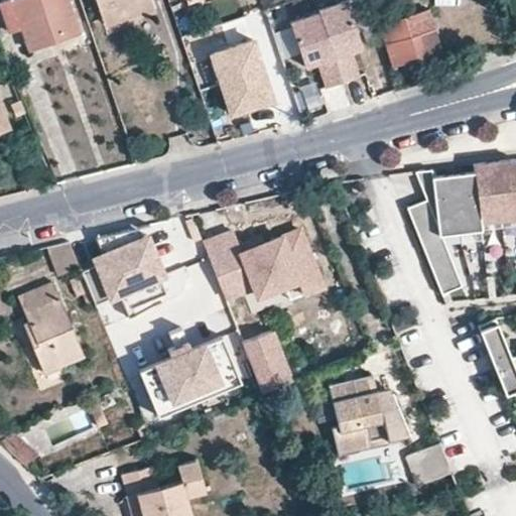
[(18,0),(14,1),(14,0),(9,0),(1,3),(12,33),(23,30),(30,48),(81,31),(69,0),(18,0)]
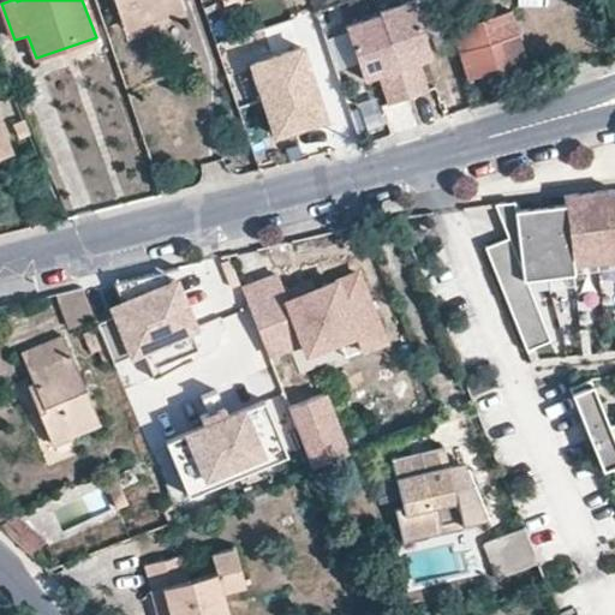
[(180,0),(119,0),(129,29),(184,11),(180,0)]
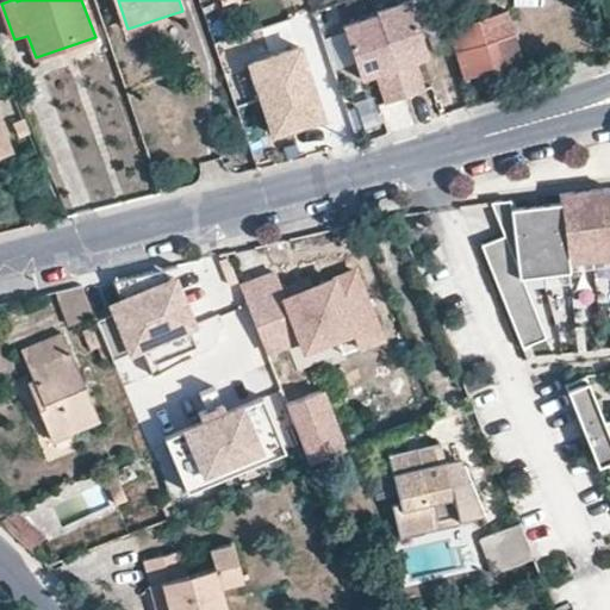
[(412,4),(378,16),(405,95),(424,89),(414,60),(429,55),(412,4)]
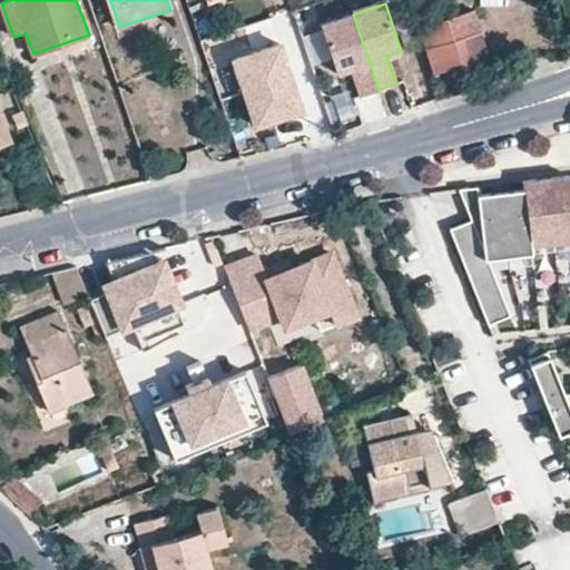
[(436,72),(489,56),(474,12),(422,29),(436,72)]
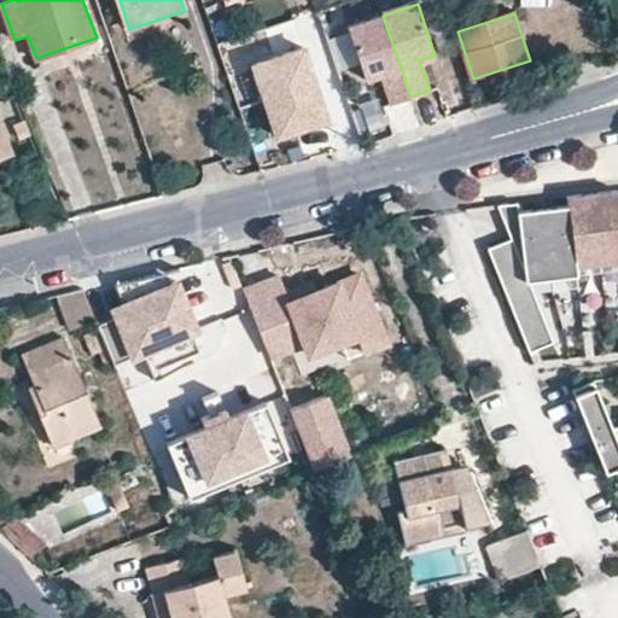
[(410,97),(383,16),(348,27),(366,79),(380,74),(391,104),(410,97)]
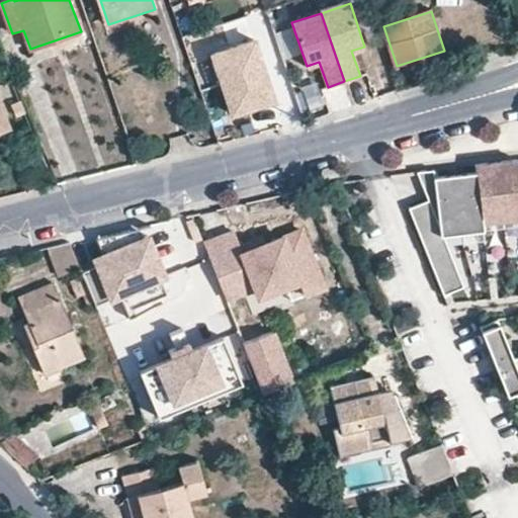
[(212,54),(223,84),(265,70),(255,39),(212,54)]
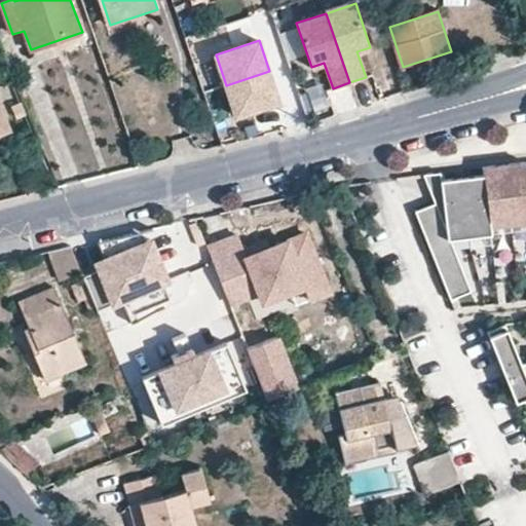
[(269,71),(226,85),(236,116),(279,102),(269,71)]
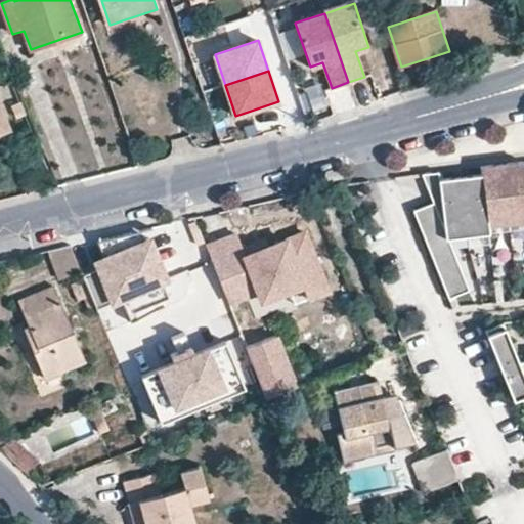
[(306,88),(313,114),(329,110),(322,85),(306,88)]
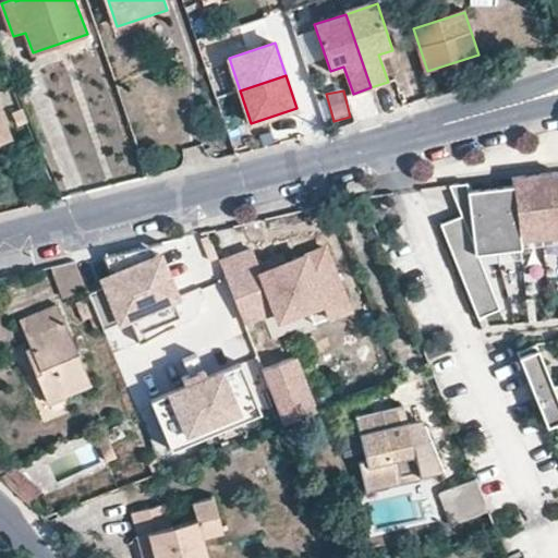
[(0,142),(11,138),(0,110),(0,142)]
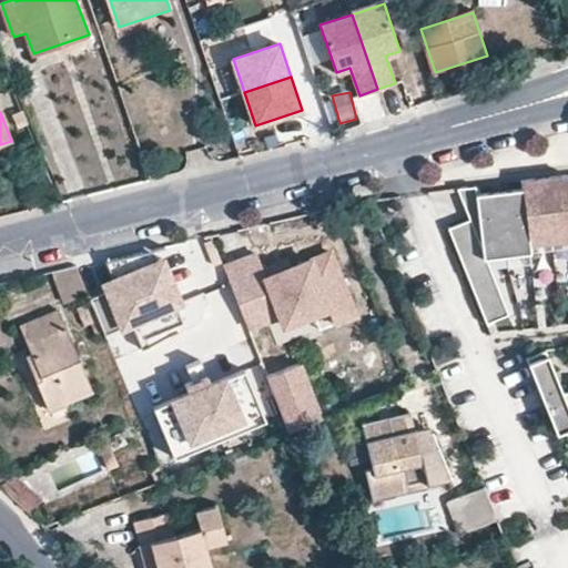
[(567,182),(567,175),(520,181),(521,189),(476,194),(475,186),(457,189),(469,219),(448,227),(488,323),(508,315),(485,259),(528,253),(526,243),(567,237),(567,182)]
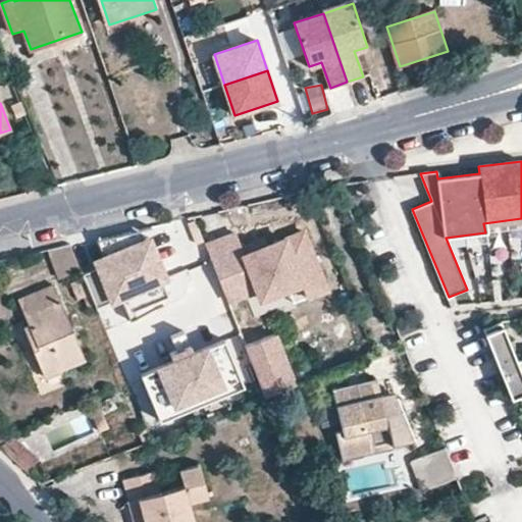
[(129,231),(123,232),(125,245),(133,243),(129,231)]
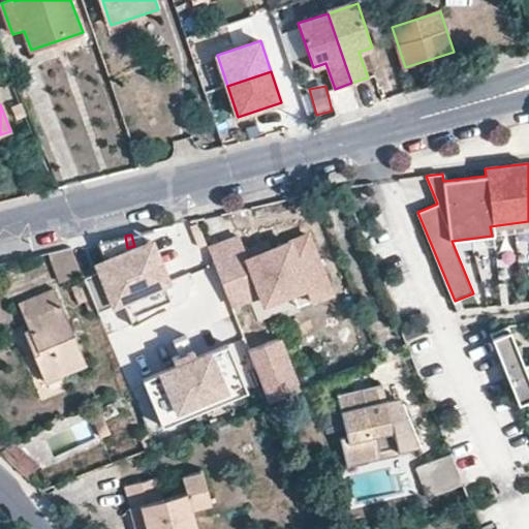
[(125,236),(97,243),(107,267),(83,277),(98,312),(122,302),(132,325),(165,311),(153,291),(134,246),(127,248),(125,236)]
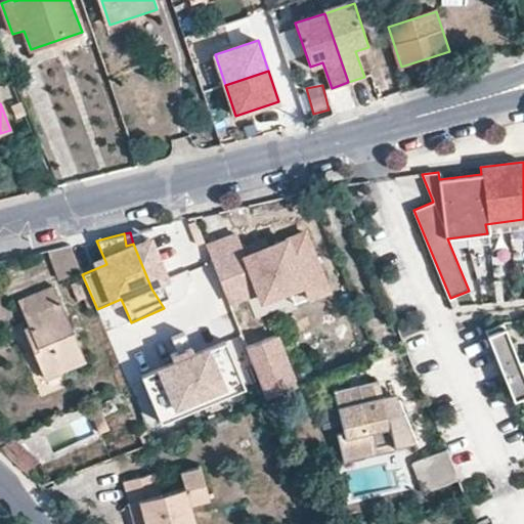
[(243,258),(233,236),(203,249),(226,305),(255,293),(259,302),(299,286),(305,300),(324,292),(301,233),(243,258)]
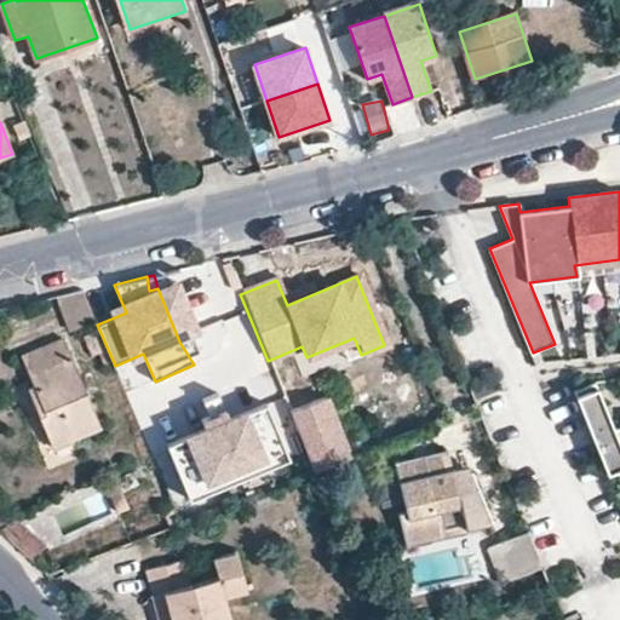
[(179,279),(158,288),(179,342),(204,329),(179,279)]
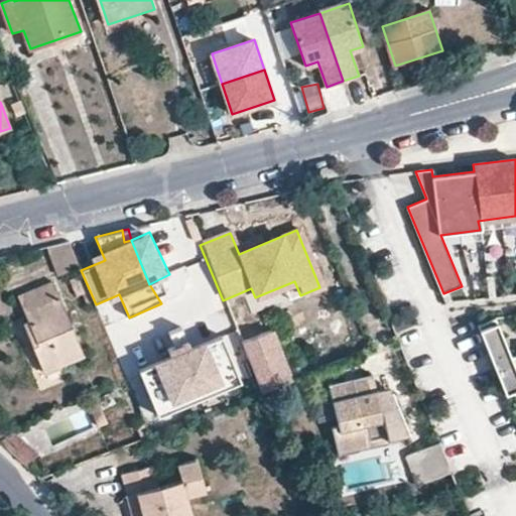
[(66,241),(44,246),(54,276),(78,266),(66,241)]
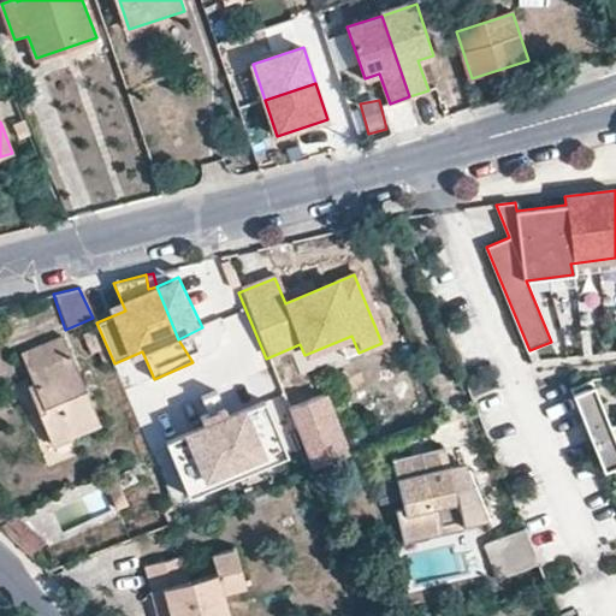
[(232,344),(254,335),(243,313),(223,323),(232,344)]
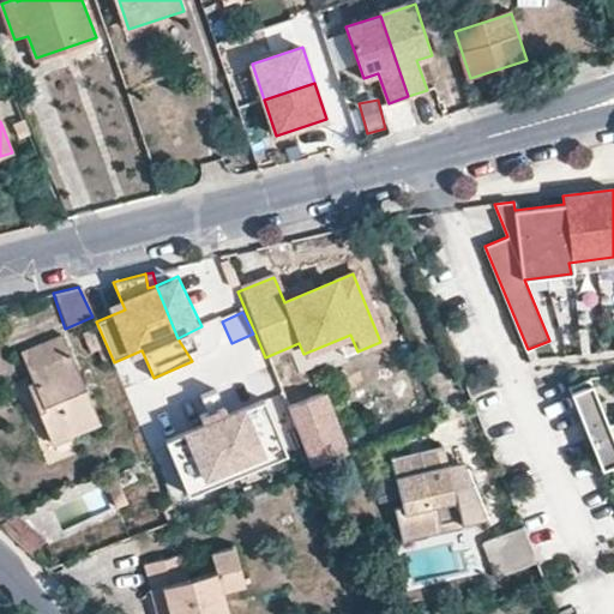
[(102,422),(64,335),(23,353),(42,397),(35,401),(54,443),(102,422)]
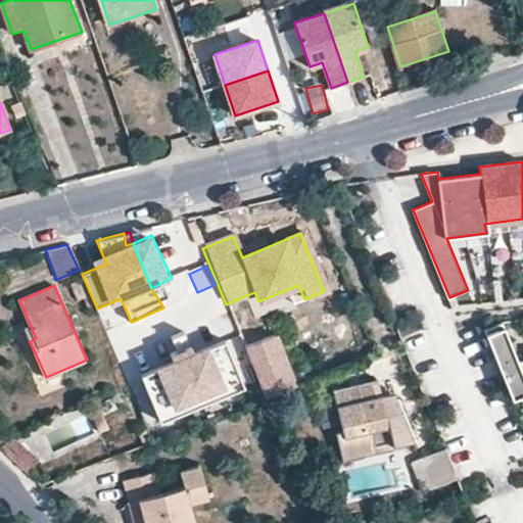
[(484,326),(510,393),(522,388),(522,353),(515,354),(502,320),(484,326)]
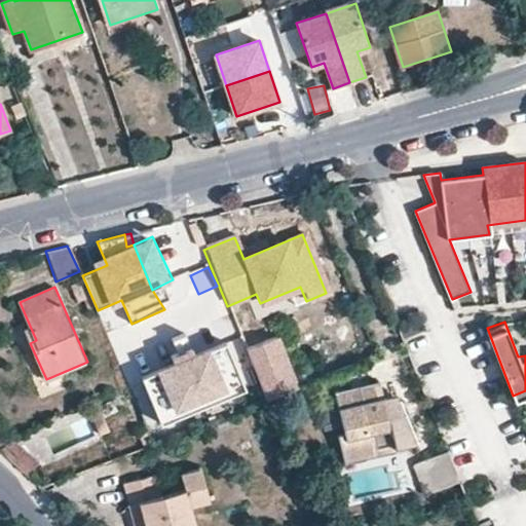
[(275,339),(246,351),(266,402),(296,389),(275,339)]
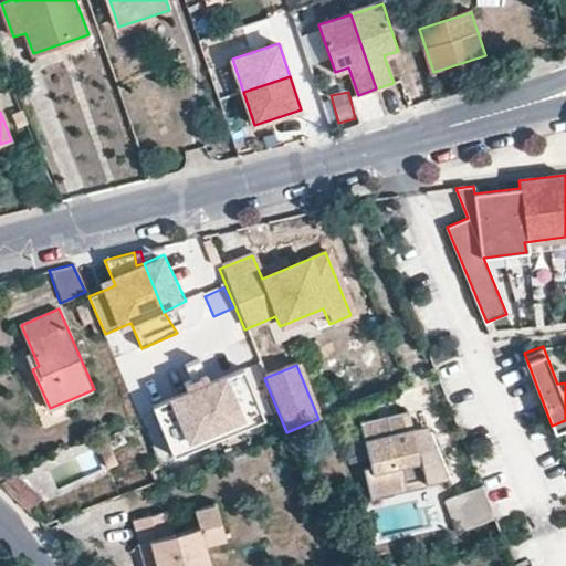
[(265,417),(243,367),(210,381),(206,374),(185,384),(188,391),(154,407),(176,458),(197,448),(191,438),(241,416),(245,426),(265,417)]
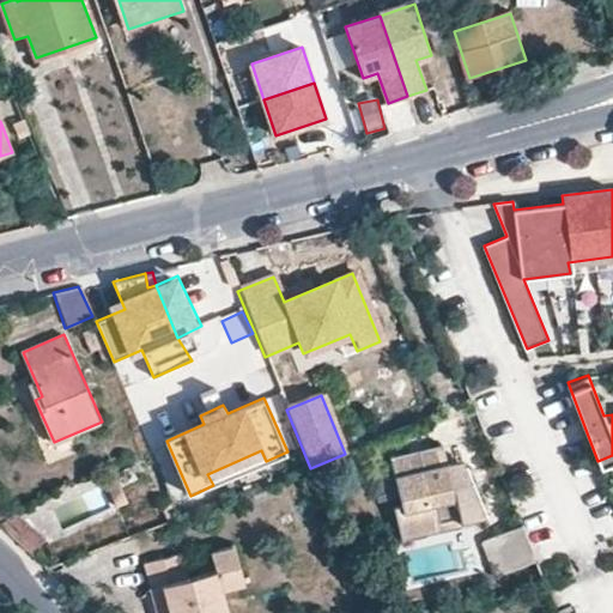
[(395,461),(405,505),(398,507),(398,509),(404,538),(463,525),(463,521),(489,516),(468,466),(451,469),(448,447),(423,453),(422,449),(394,455),(395,461)]
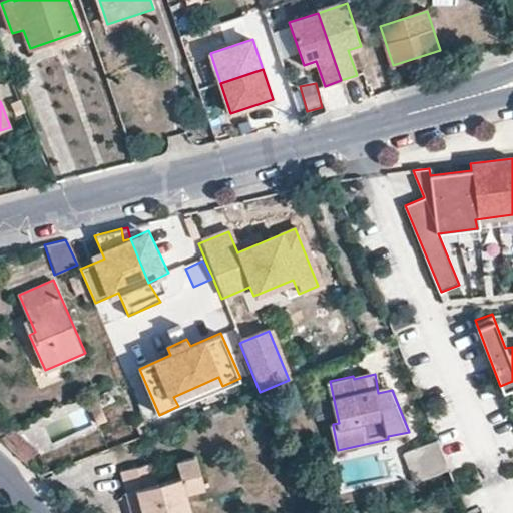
[(339,423),(331,386),(316,389),(324,428),(333,426),(333,424),(339,423)]
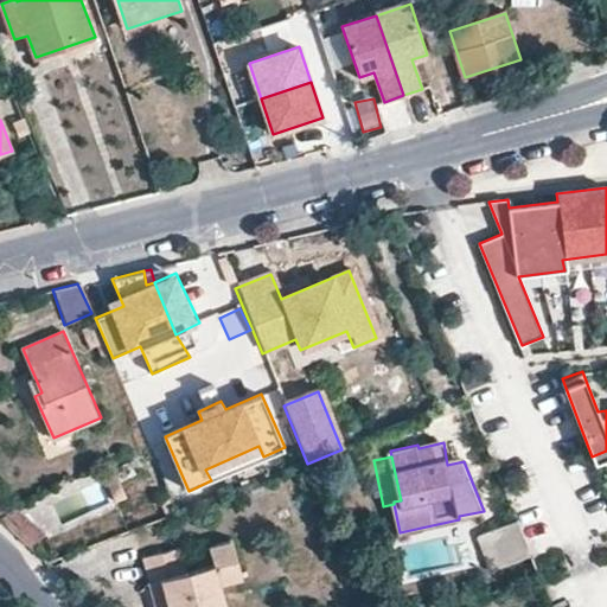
[(20,506),(2,521),(33,548),(48,532),(20,506)]
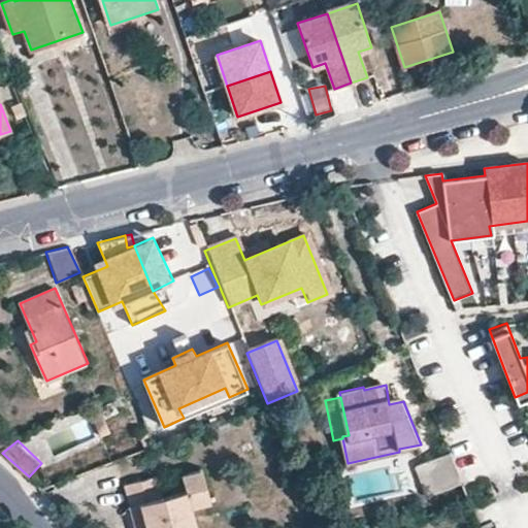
[(434,484),(438,493),(465,483),(453,453),(426,464),(434,484)]
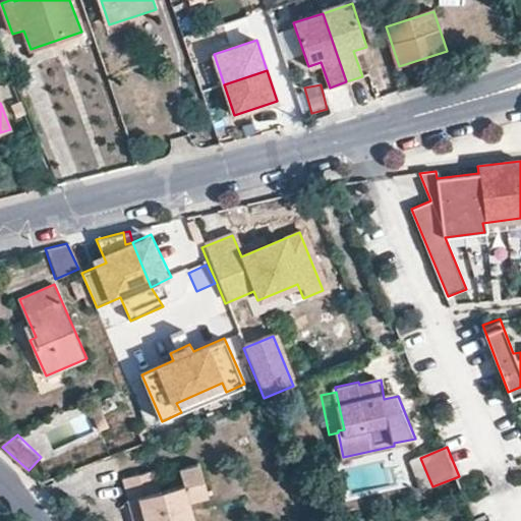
[(147,520),(195,520),(190,501),(210,495),(200,466),(181,471),(185,484),(161,490),(154,469),(123,478),(128,500),(140,497),(147,520)]
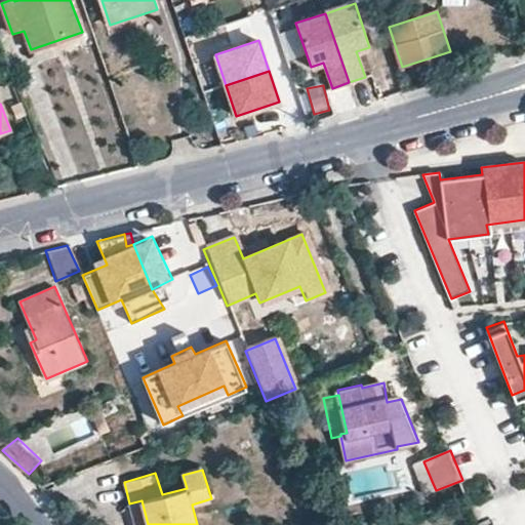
[(428,493),(436,490),(432,481),(423,485),(428,493)]
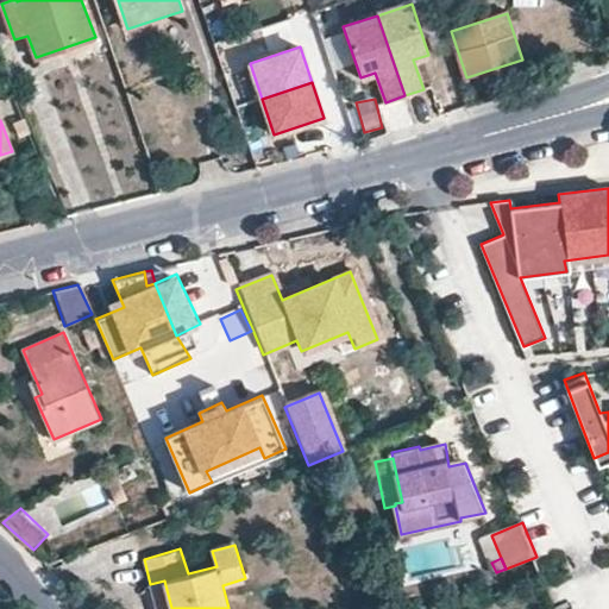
[(150,584),(157,608),(171,608),(164,581),(150,584)]
